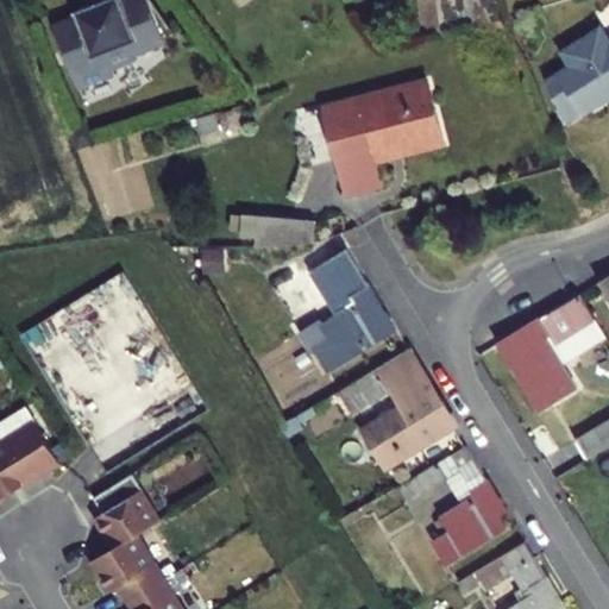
[(135,54),(165,42),(162,32),(170,26),(152,0),(125,0),(124,1),(123,0),(105,0),(106,1),(90,7),(89,2),(73,8),(75,13),(52,22),(76,87),(112,74),(110,68),(137,57),(135,54)]
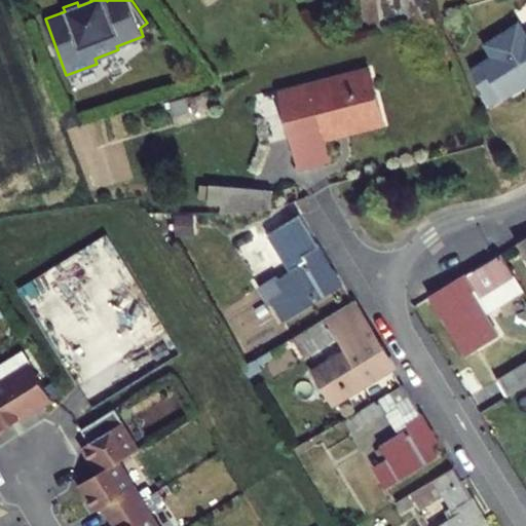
[(525,35),(525,37),(519,27),(486,48),(492,59),(481,66),(503,100),(525,84),(525,35)]
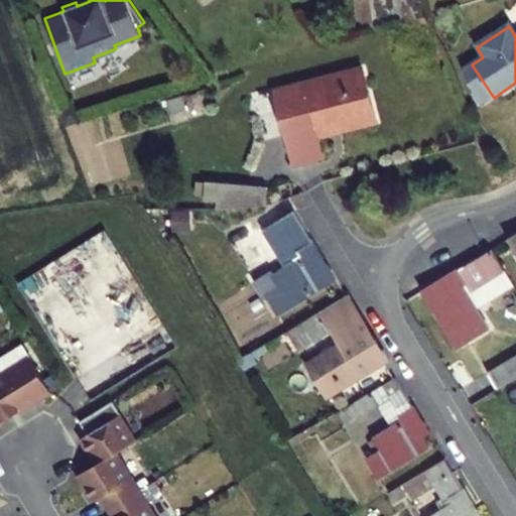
[(374,121),(361,69),(300,84),(304,101),(278,107),(292,164),(321,157),(315,136),(374,121)]
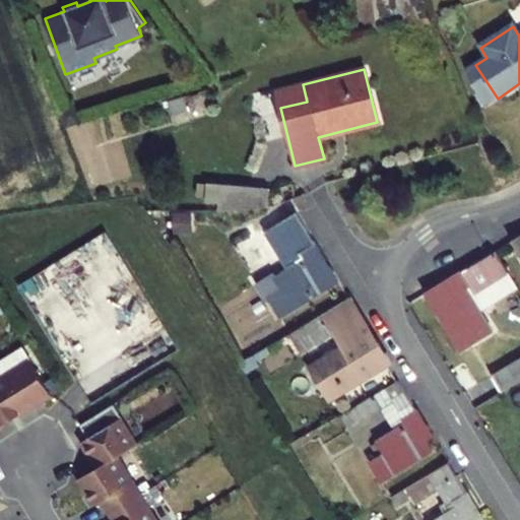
[(307,102),(303,84),(275,91),(280,108),(307,102)]
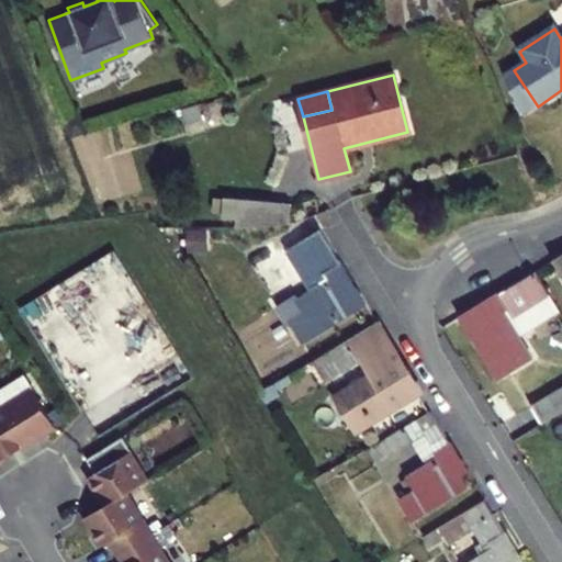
[(237,200),(225,199),(223,216),(235,217),(237,200)]
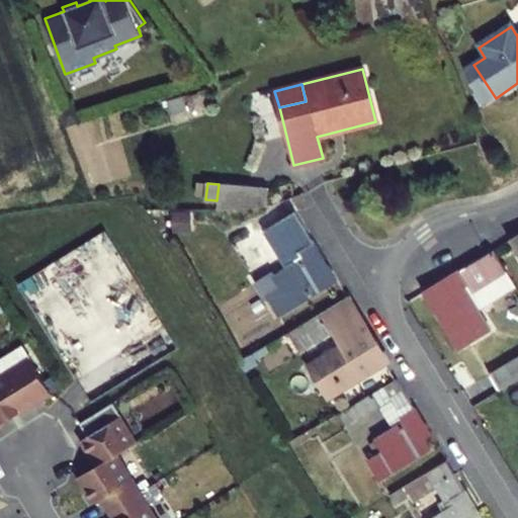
[(269,188),(219,184),(217,200),(217,209),(268,204),(269,188)]
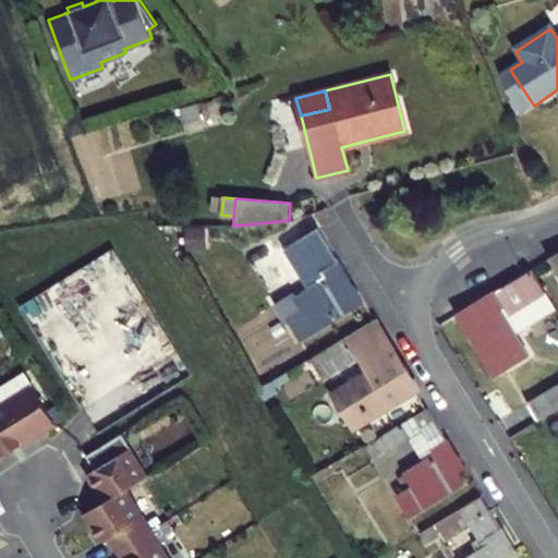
[(335,262),(318,231),(296,243),(287,250),(310,289),(281,306),(300,338),(362,302),(338,262),(335,262)]
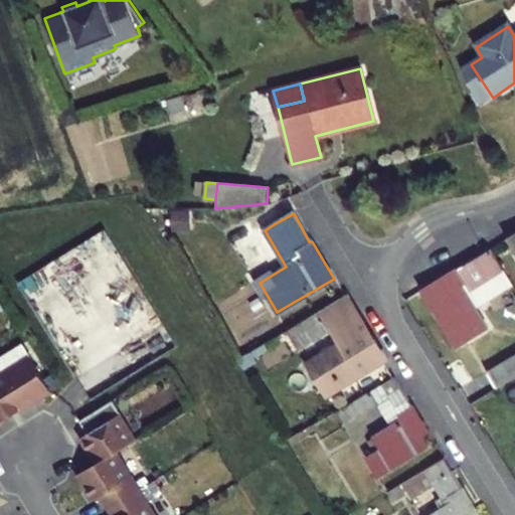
[(105,229),(18,282),(90,398),(176,346),(105,229)]
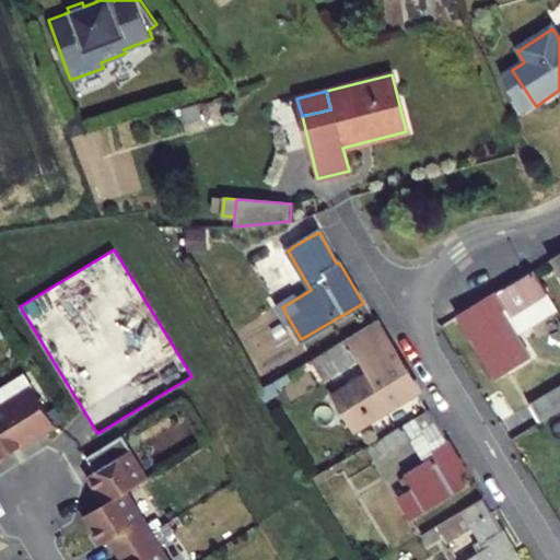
[(559,253),(550,259),(559,275),(559,253)]
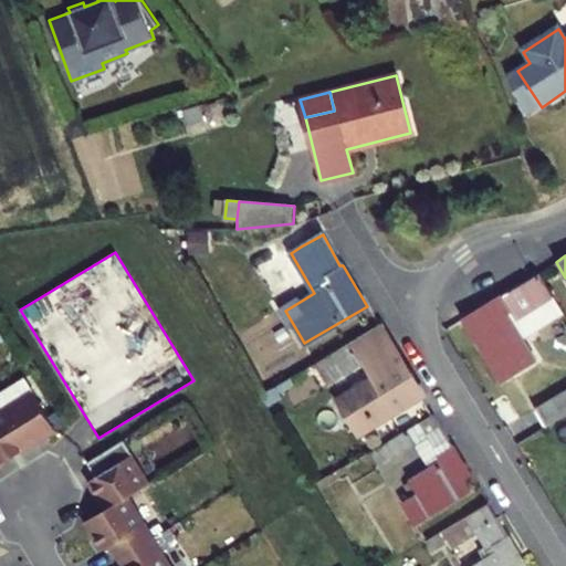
[(552,297),(537,274),(463,317),(501,380),(535,359),(506,313),(511,311),(516,320),(552,297)]
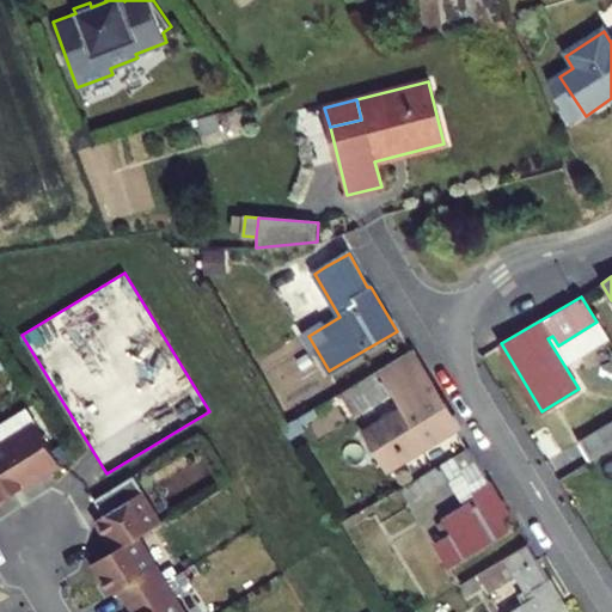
[(428,384),(408,350),(341,391),(354,414),(392,390),(403,409),(366,432),(389,467),(454,427),(430,384),(428,384)]
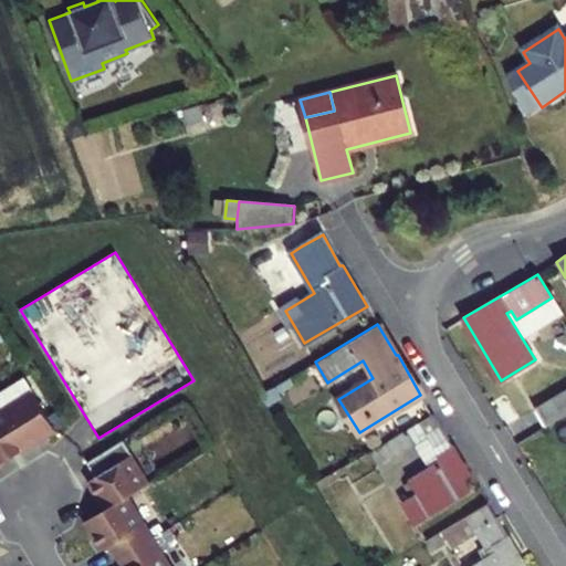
[(565,412),(565,389),(535,408),(546,425),(565,412)]
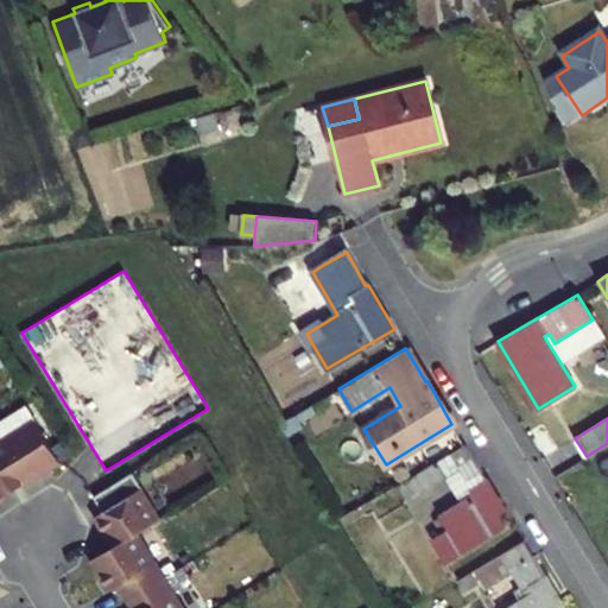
[(0,511),(71,469),(46,428),(0,454),(0,511)]
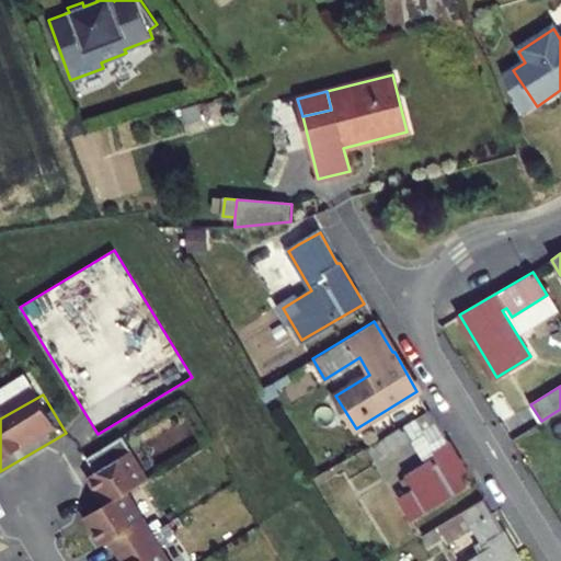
[(446,442),(428,411),(366,449),(374,460),(409,439),(424,462),(403,476),(404,477),(399,480),(408,492),(398,499),(410,518),(464,484),(458,472),(465,469),(448,441),(446,442)]
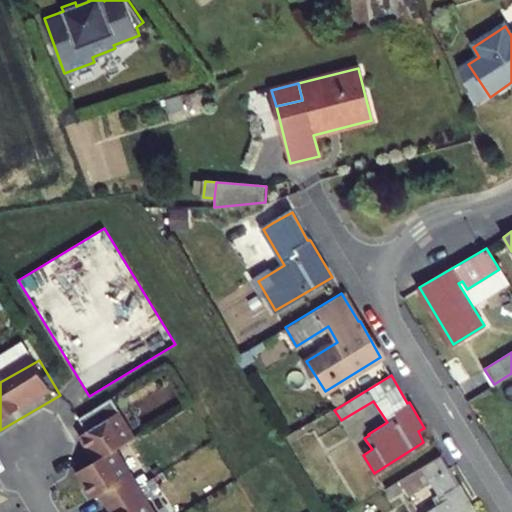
[(139,442),(116,402),(86,420),(96,437),(87,443),(100,466),(80,479),(95,504),(102,500),(109,511),(156,511),(122,453),(139,442)]
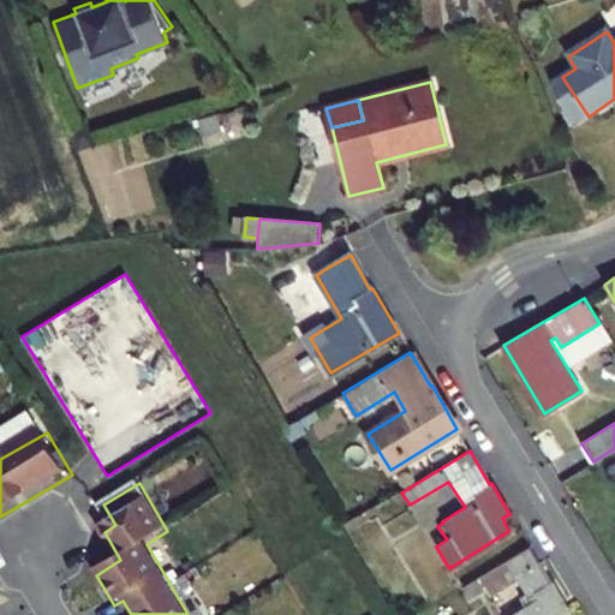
[(548,581),(529,549),(463,587),(469,598),(484,589),(489,596),(517,580),(526,593),(518,598),(524,608),(511,614),(563,614),(568,613),(550,580),(548,581)]
